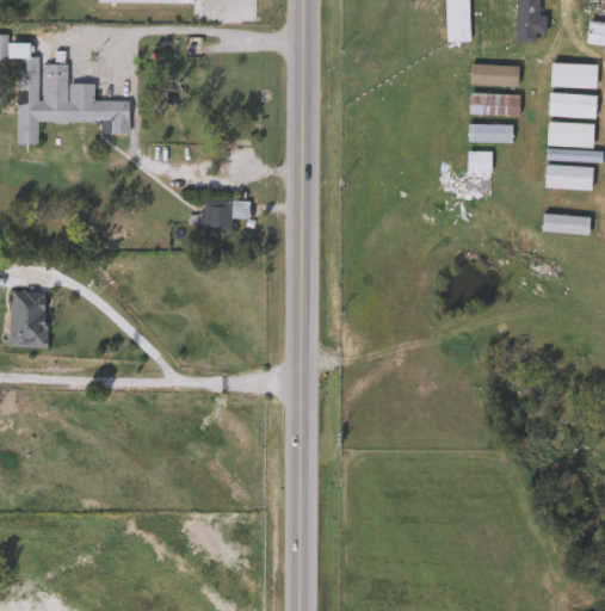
[(471,0),(471,42),(448,42),(448,0),(471,0)]
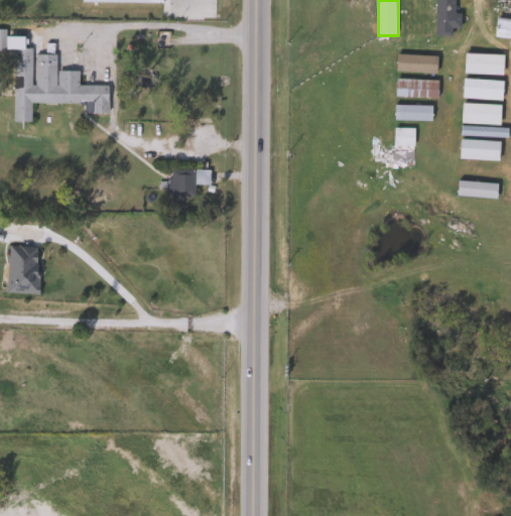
[(15,49),(0,49),(0,28),(7,29),(7,35),(26,35),(26,47),(35,47),(35,53),(57,53),(57,70),(80,70),(80,85),(110,85),(110,113),(87,113),(87,103),(32,102),(32,121),(15,120),(15,49)]
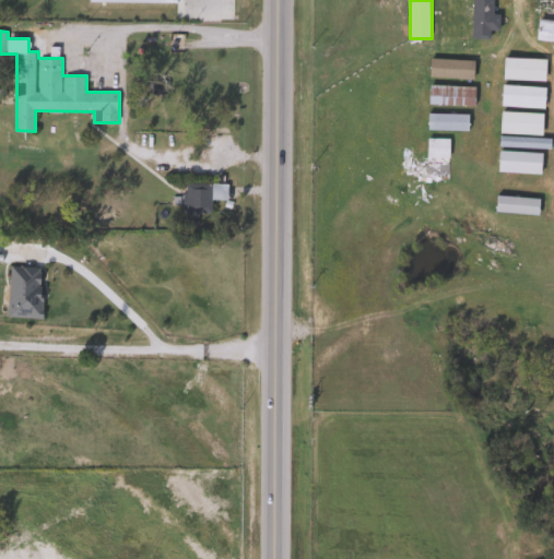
[(186,49),(186,93),(149,93),(149,79),(169,79),(169,49),(186,49)]
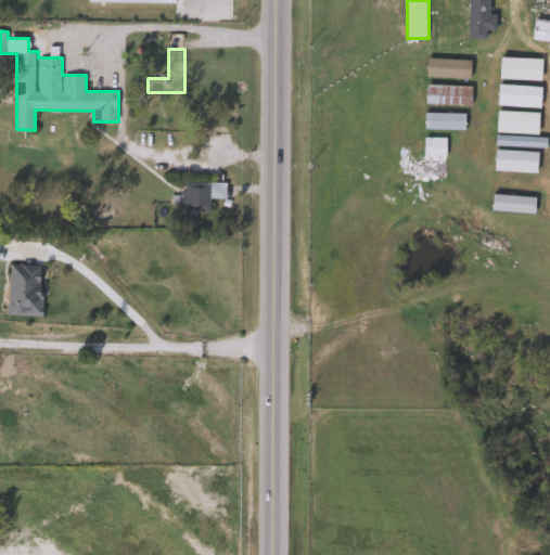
[(434,88),(434,107),(410,107),(410,88),(434,88)]
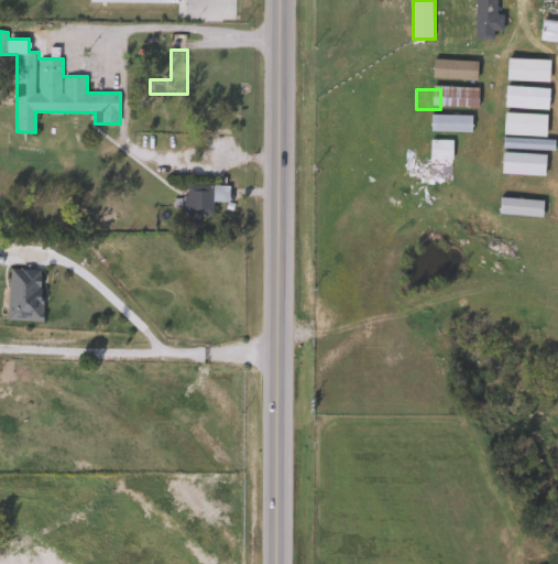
[(417,136),(417,114),(461,114),(461,136),(417,136)]
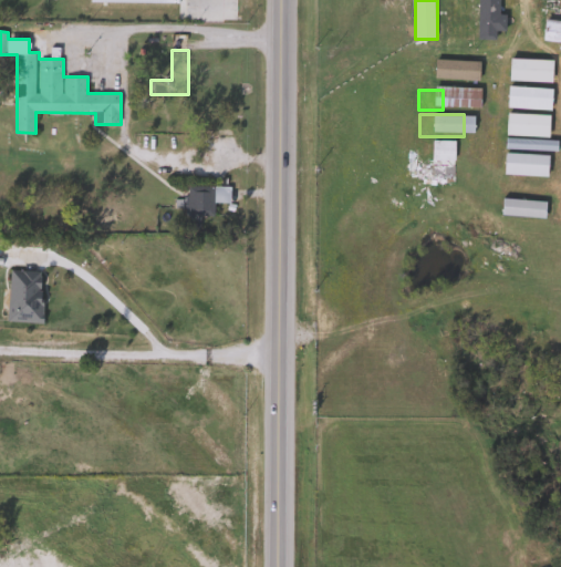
[(421,160),(421,141),(454,141),(454,160),(421,160)]
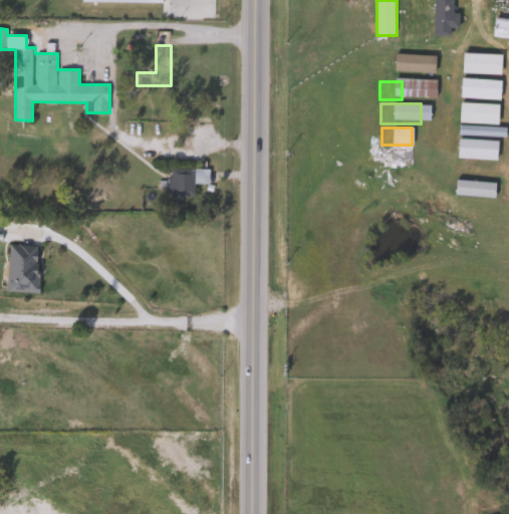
[(411,150),(411,165),(379,165),(379,150),(411,150)]
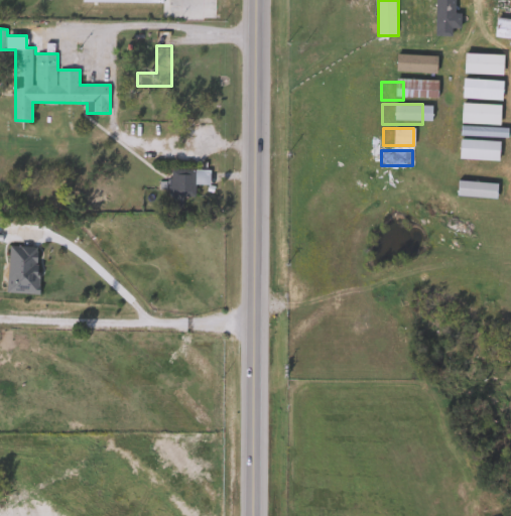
[(196,196),(170,196),(170,169),(211,169),(211,184),(196,184),(196,196)]
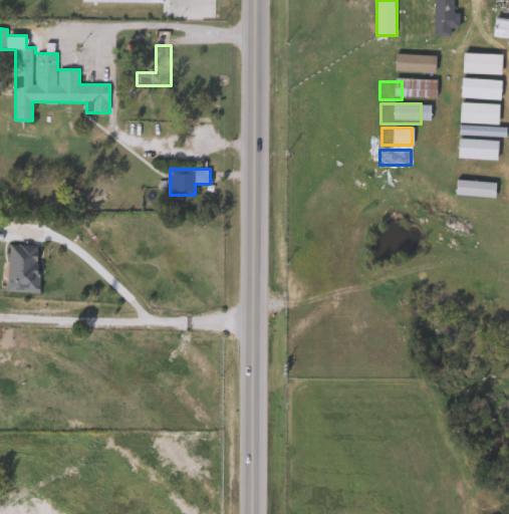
[(10,244),(41,245),(40,292),(9,291),(10,244)]
